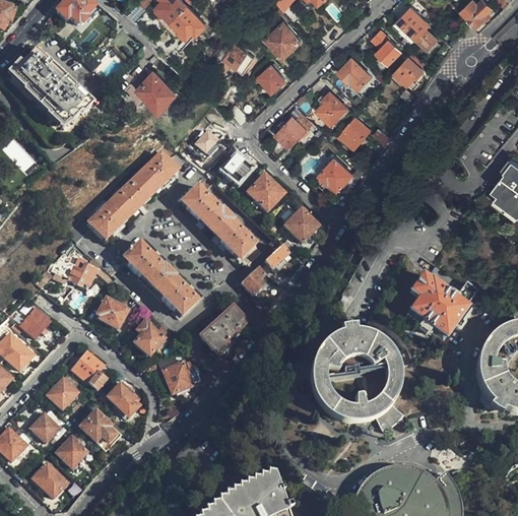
[(0,0),(0,12),(1,13),(0,15),(0,22),(7,26),(13,20),(8,18),(12,10),(15,10),(19,0),(0,0)]
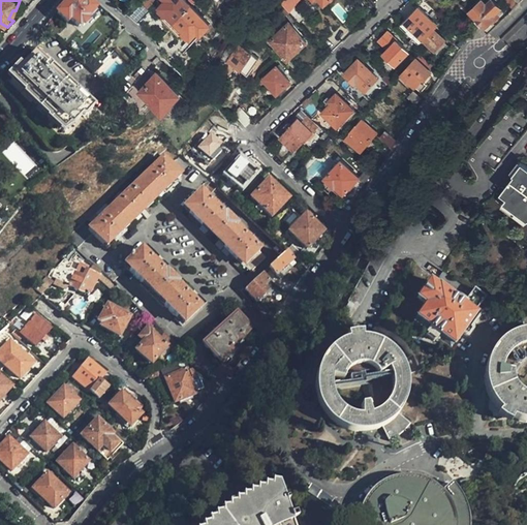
[(87,16),(97,4),(93,0),(67,0),(59,9),(68,19),(71,16),(80,23),(82,22),(84,23),(88,18),(87,16)]
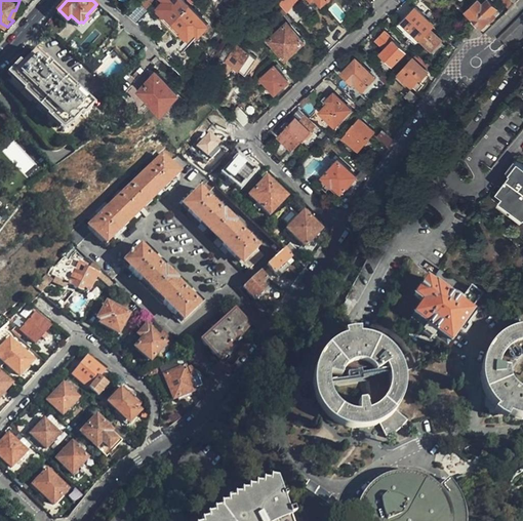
[(137,0),(129,9),(136,16),(151,0),(137,0)]
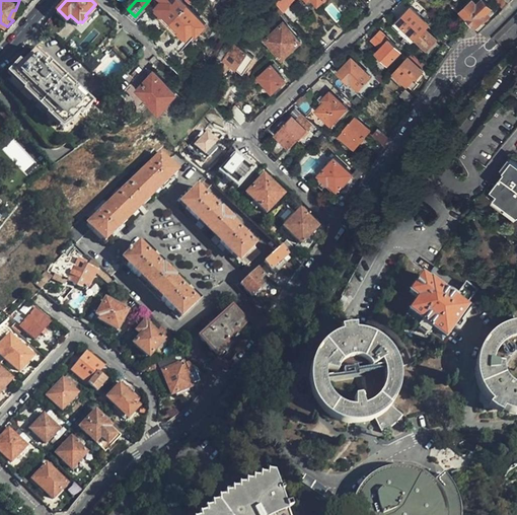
[(161,0),(159,3),(160,4),(157,8),(169,20),(183,5),(189,0),(161,0)]
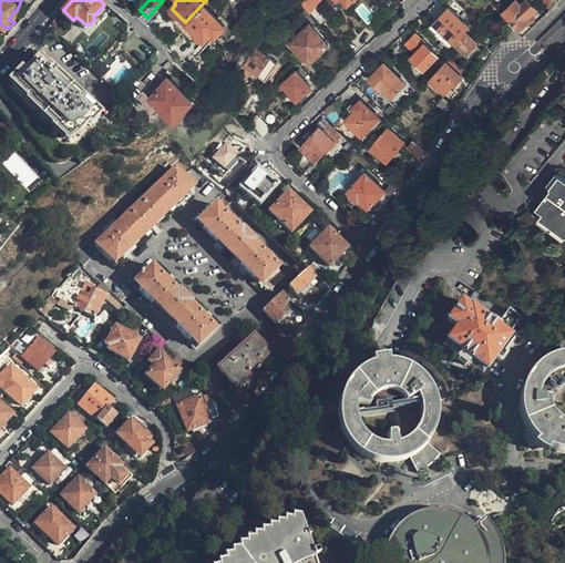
[(201,6),(185,22),(203,38),(214,26),(217,29),(226,19),(206,0),(201,6)]
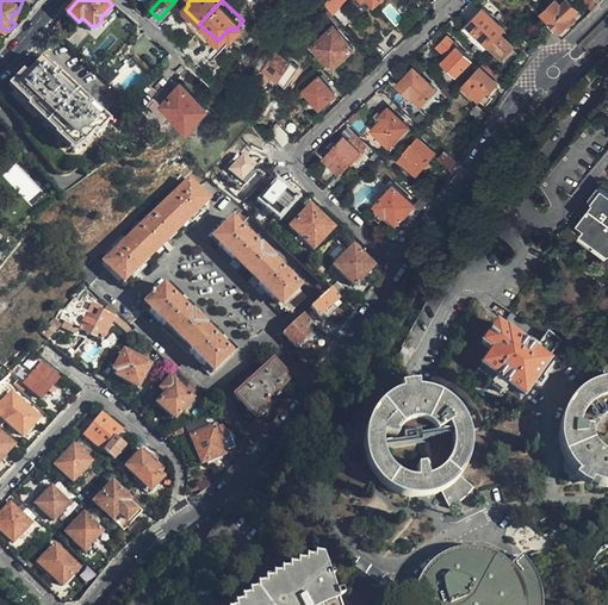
[(324,0),(322,2),(330,11),(340,0),(324,0)]
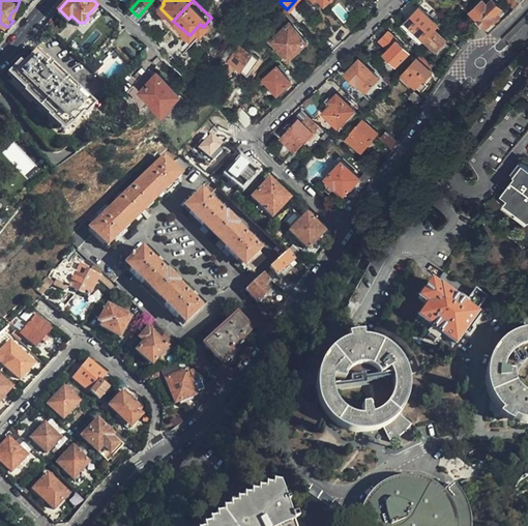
[(477,17),(482,22),(486,20),(488,22),(495,16),(496,17),(506,7),(499,0),(479,0),(473,5),(480,13),(477,17)]
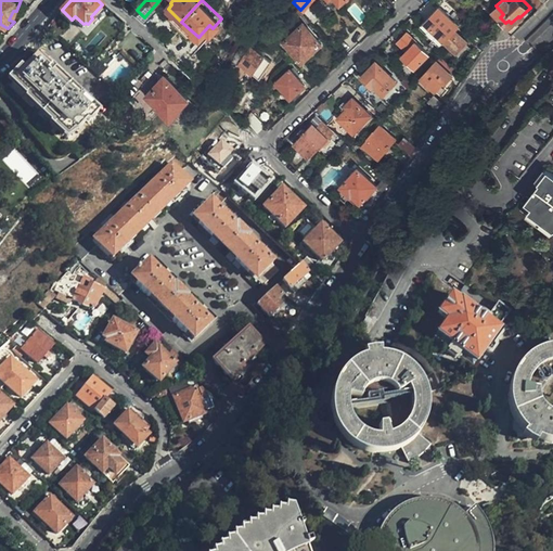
[(438,34),(455,15),(442,2),(424,20),(438,34)]
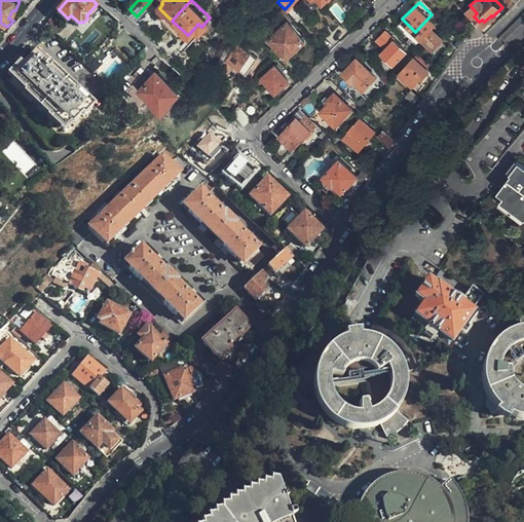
[(438,22),(432,14),(415,32),(421,38),(425,34),(437,45),(447,36),(437,24),(438,22)]
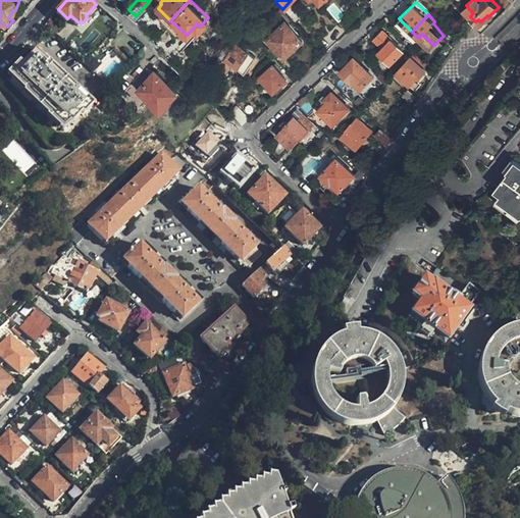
[(302,36),(283,18),(266,37),(268,40),(277,49),(284,55),(288,52),(289,50),(302,36)]
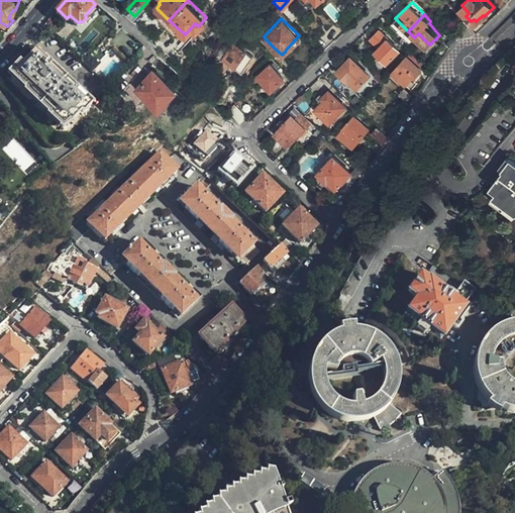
[(401,44),(383,26),(370,38),(378,47),(374,52),(385,62),(401,44)]
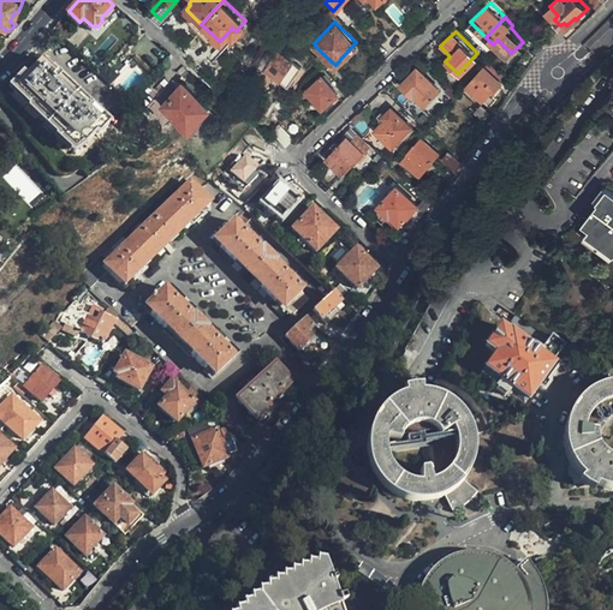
[(290,82),(299,61),(277,51),(267,71),(290,82)]
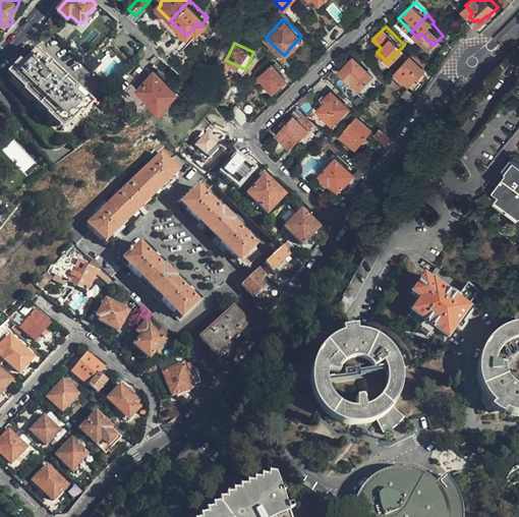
[(87,96),(36,48),(13,71),(30,88),(29,89),(54,112),(53,113),(64,124),(70,118),(71,120),(82,109),(83,110),(93,102),(87,96)]
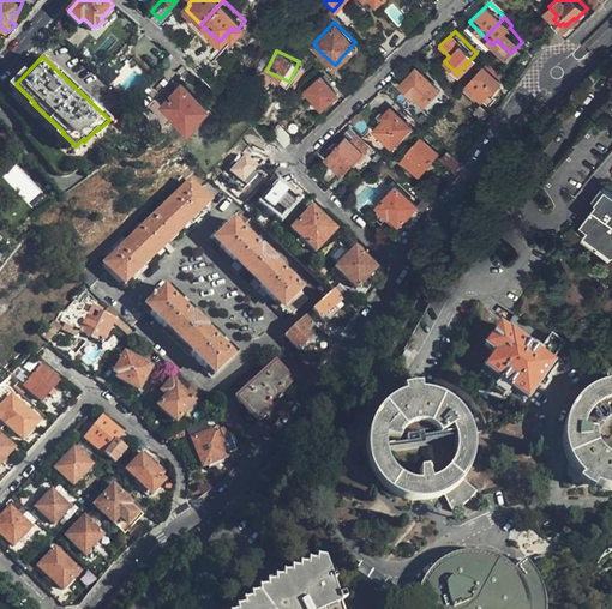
[(106,60),(99,68),(103,73),(112,65),(106,60)]
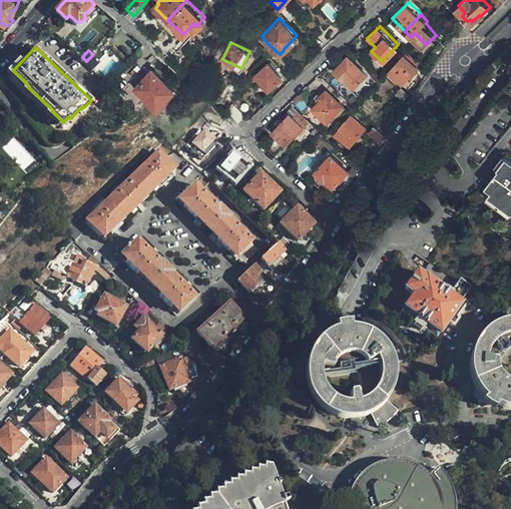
[(369,69),(350,52),(337,65),(346,75),(348,73),(357,81),(369,69)]
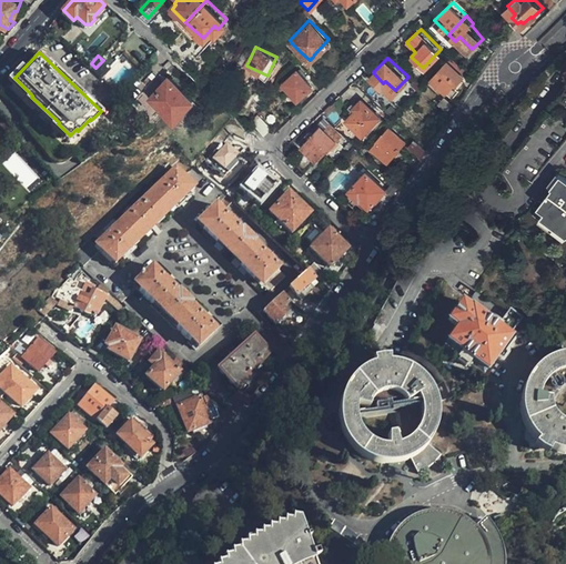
[(458,79),(465,72),(450,59),(445,62),(434,73),(447,88),(457,78),(458,79)]
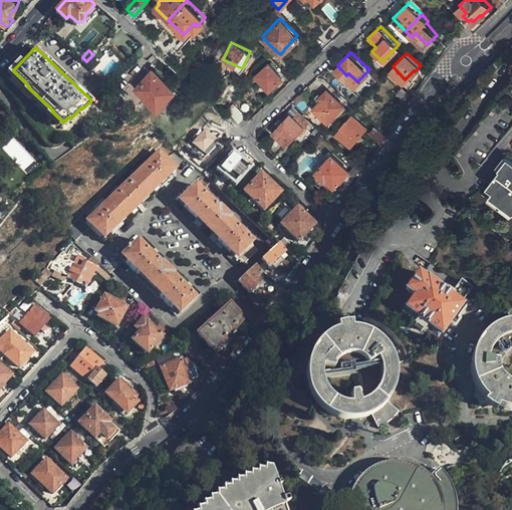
[(284,73),(269,59),(257,72),(272,86),(284,73)]
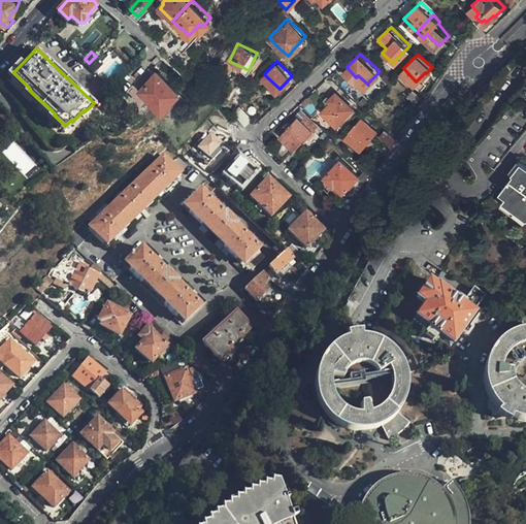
[(179,89),(157,68),(138,89),(161,109),(179,89)]
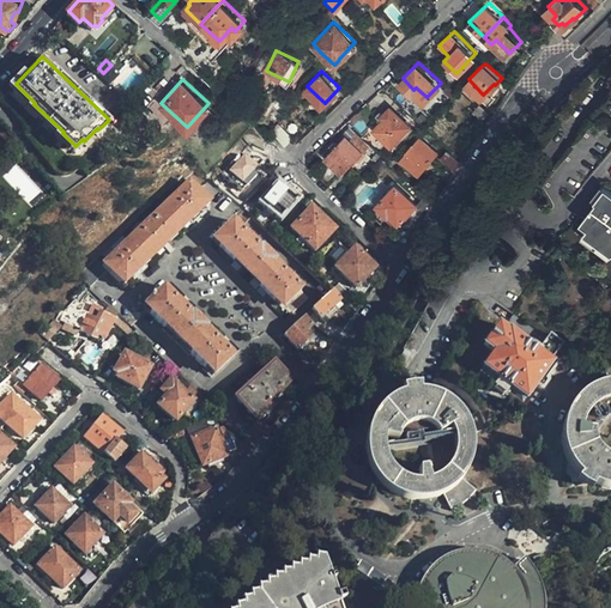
[(433,108),(457,92),(451,83),(427,99),(433,108)]
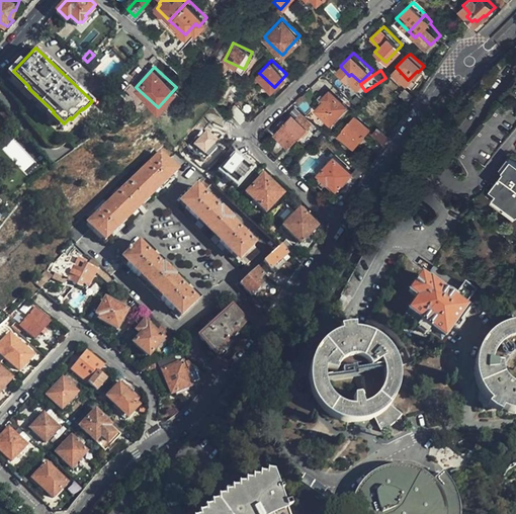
[(348,103),(331,87),(316,103),(333,118),(348,103)]
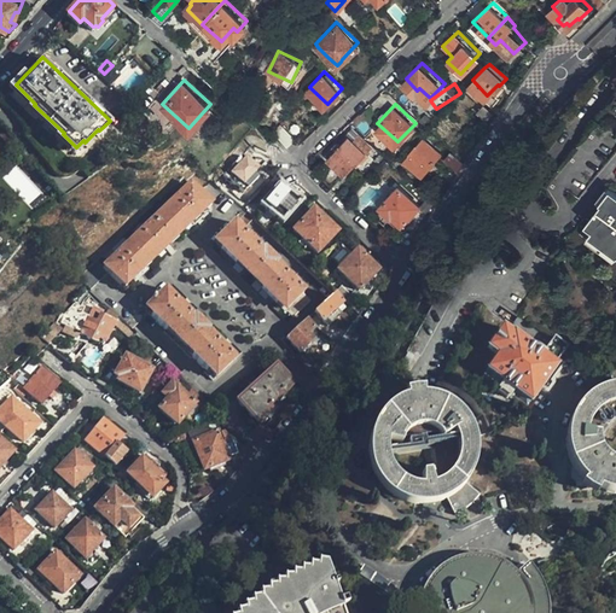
[(275,129),(280,134),(289,142),(295,135),(279,120),(274,124),(274,127),(275,129)]
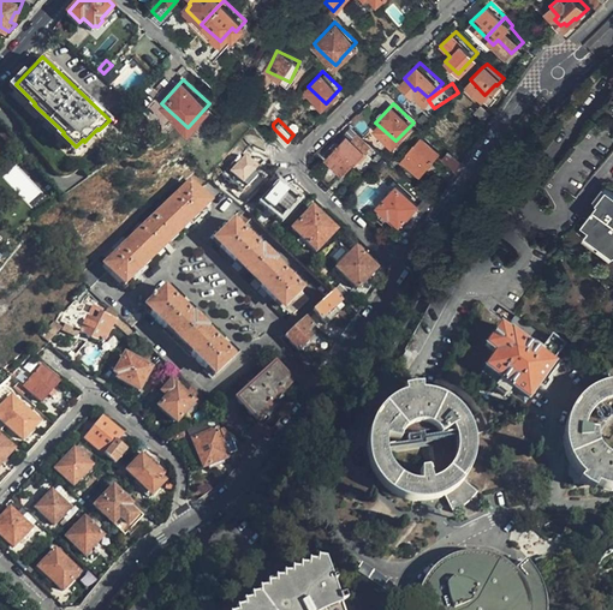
[(357,159),(373,143),(361,131),(355,137),(350,132),(328,154),(345,169),(356,159),(357,159)]
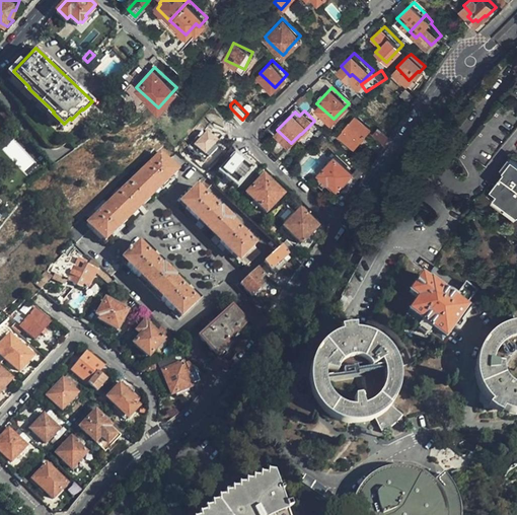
[(365,132),(369,128),(356,115),(341,132),(355,144),(356,142),(365,132)]
